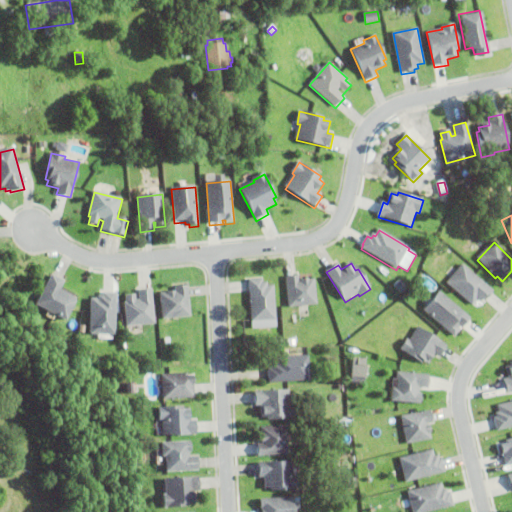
[(483,301),(480,304),(477,302),(473,307),(446,284),(462,265),(494,292),(485,302),(483,301)]
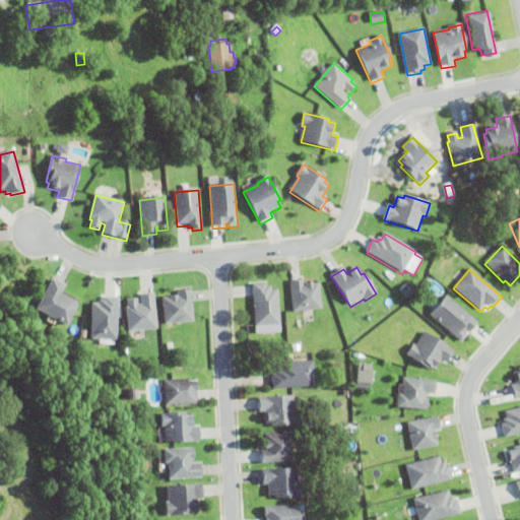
[(61,283),(46,277),(33,311),(64,324),(73,301),(57,294),(61,283)]
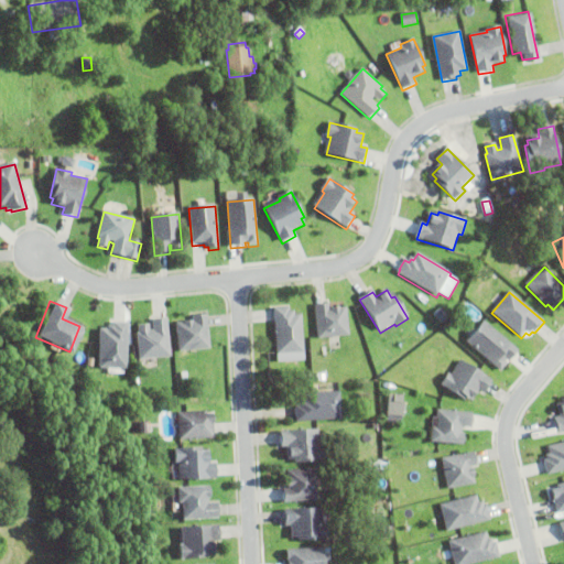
[(347,308),(349,337),(318,340),(315,306),(328,305),(329,310),(347,308)]
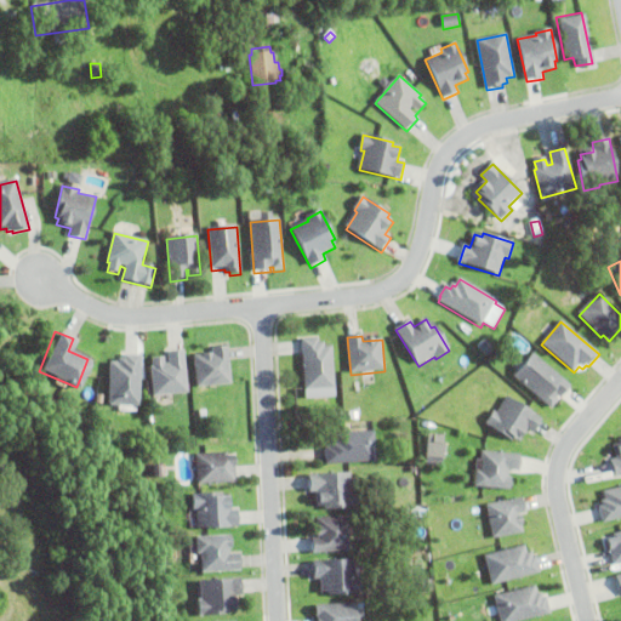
[(324,343),(324,348),(332,348),(335,391),(305,393),(302,341),(319,341),(319,345),(324,343)]
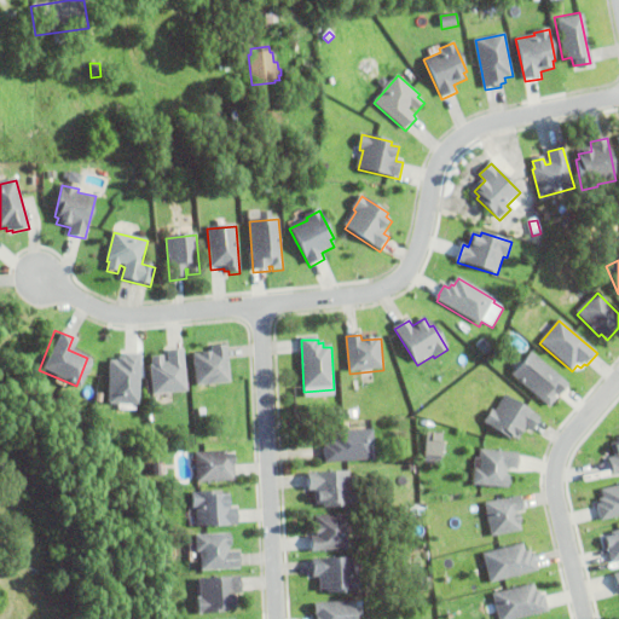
[(192,356),(212,354),(212,348),(227,347),(231,385),(196,387),(192,356)]
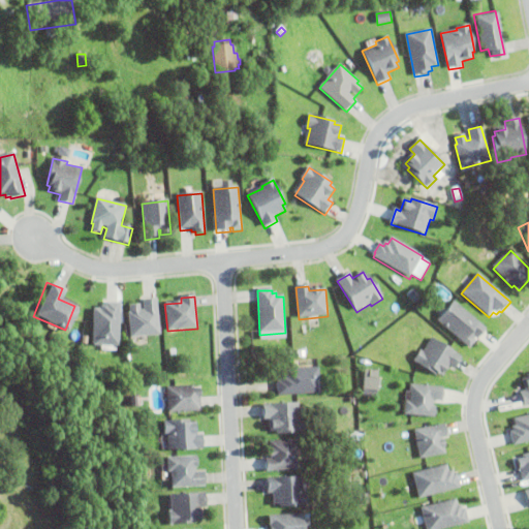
[(116,344),(117,301),(98,300),(97,307),(88,307),(87,343),(116,344)]
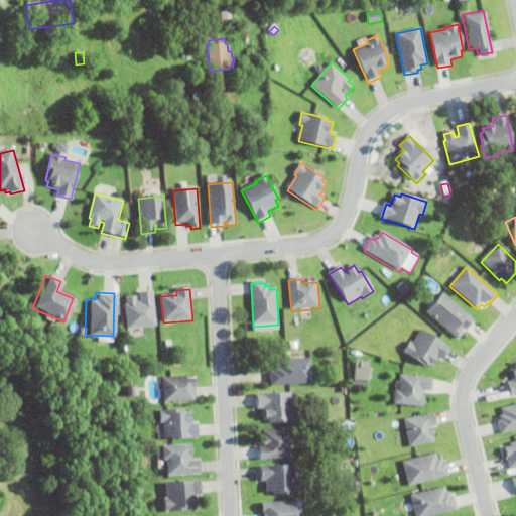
[(126,299),(136,298),(136,303),(140,303),(139,293),(152,292),(155,329),(127,331),(125,306),(126,306),(126,299)]
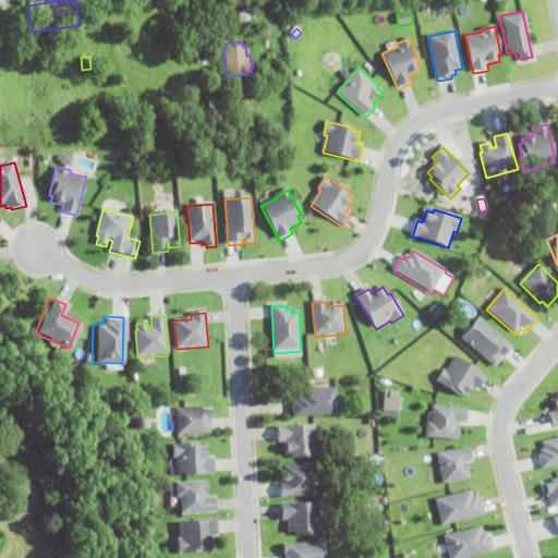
[(461,340),(478,318),(513,348),(496,368),(461,340)]
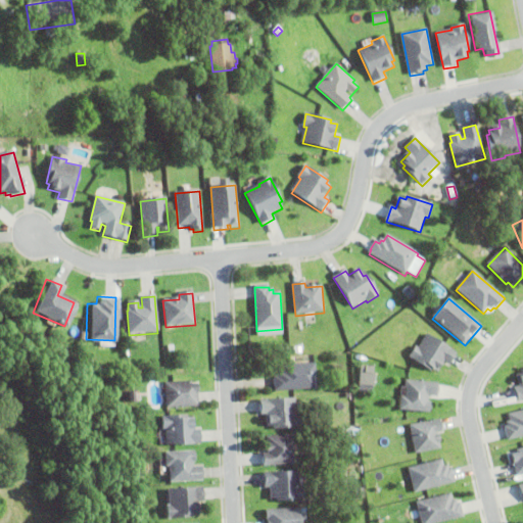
[(432,370),(431,373),(409,358),(416,346),(418,348),(427,335),(457,355),(449,366),(444,363),(437,373),(432,370)]
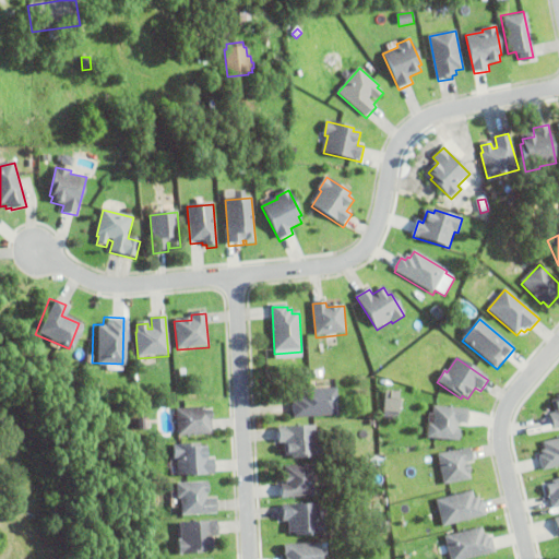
[(292,405),(295,405),(294,400),(298,400),(298,392),(336,389),(339,417),(293,420),(292,405)]
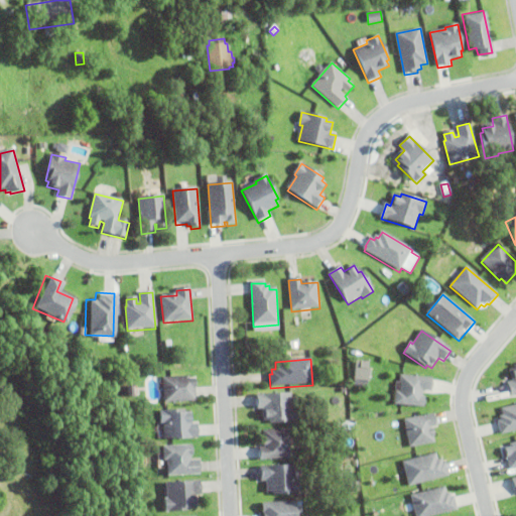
[(352,385),(366,385),(366,360),(353,360),(352,385)]
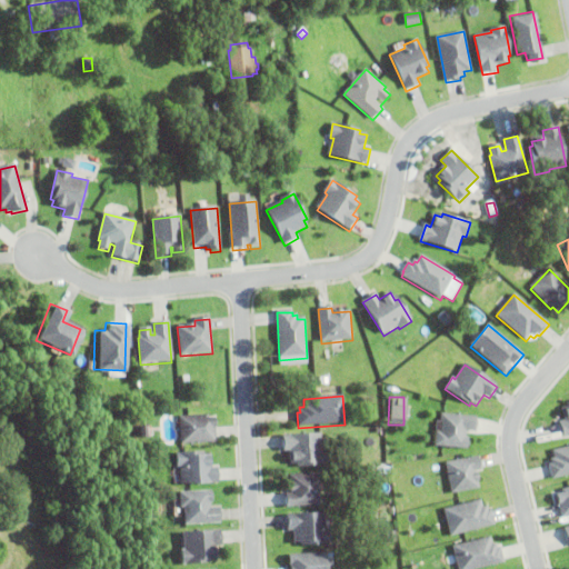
[(568,408),(567,405),(568,403),(568,437),(562,439),(559,425),(566,422),(562,409),(568,408)]
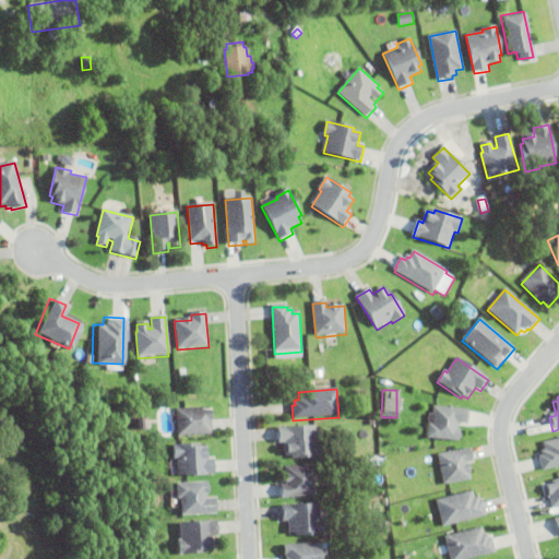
[(459,442),(427,439),(428,425),(431,426),(433,407),(468,411),(467,426),(458,425),(456,431),(460,431),(459,442)]
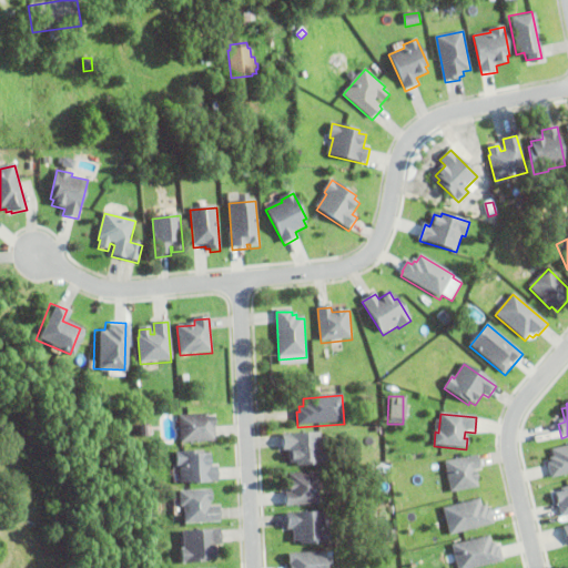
[(217,437),(215,437),(216,443),(181,445),(179,417),(208,415),(209,419),(214,418),(215,427),(216,427),(217,437)]
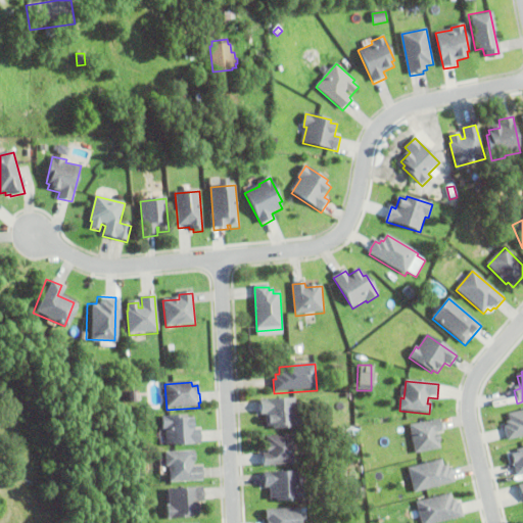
[(273,429),(267,430),(266,417),(260,417),(259,402),(295,399),(296,415),(299,415),(300,429),(273,431),(273,429)]
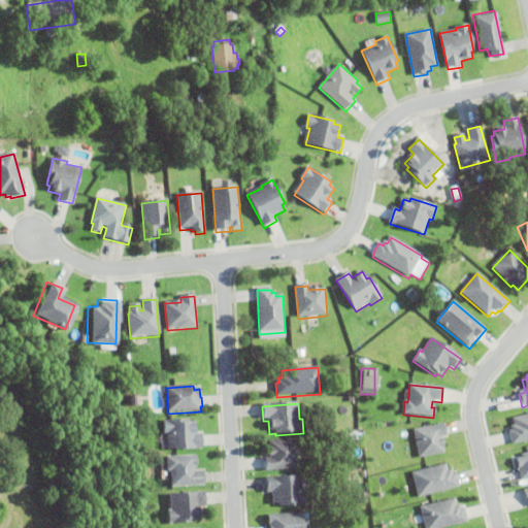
[(509,434),(512,433),(510,427),(514,426),(513,420),(527,415),(527,442),(513,447),(509,434)]
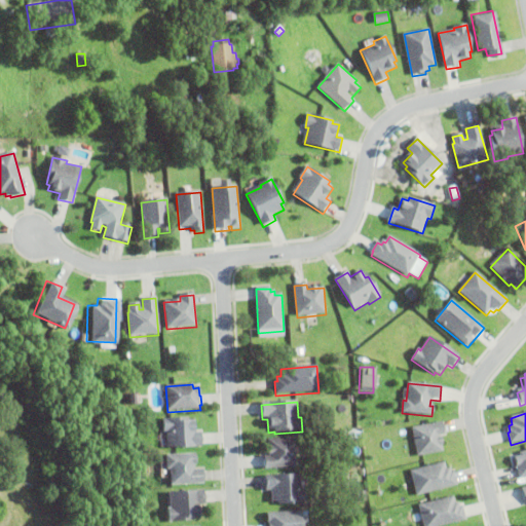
[(194,422),(195,434),(201,433),(201,448),(190,448),(190,450),(166,451),(165,435),(162,435),(162,420),(188,419),(188,422),(194,422)]
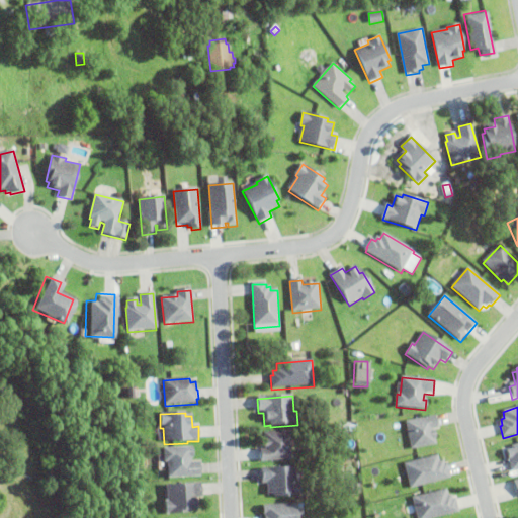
[(434,432),(436,446),(411,451),(406,422),(435,417),(438,430),(431,431),(431,432),(434,432)]
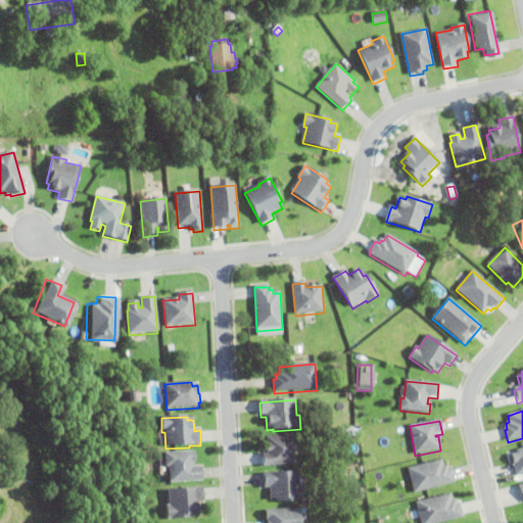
[(262,456),(267,456),(266,445),(267,445),(266,437),(292,435),(294,466),(263,469),(262,456)]
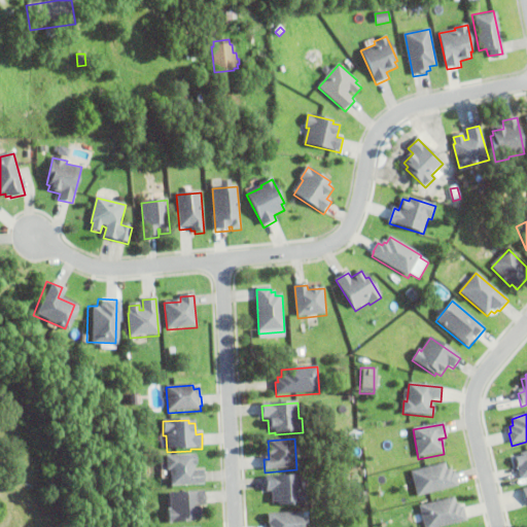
[(515,459),(520,458),(520,455),(526,453),(526,480),(520,482),(515,459)]
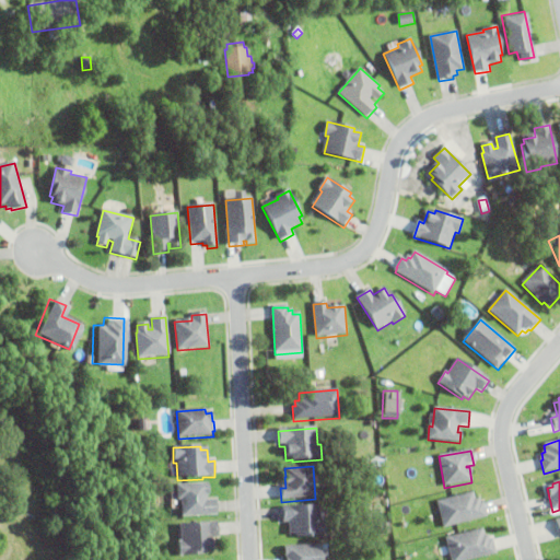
[(179,502),(177,502),(176,487),(208,485),(209,497),(206,497),(207,502),(216,501),(217,516),(182,520),(179,502)]
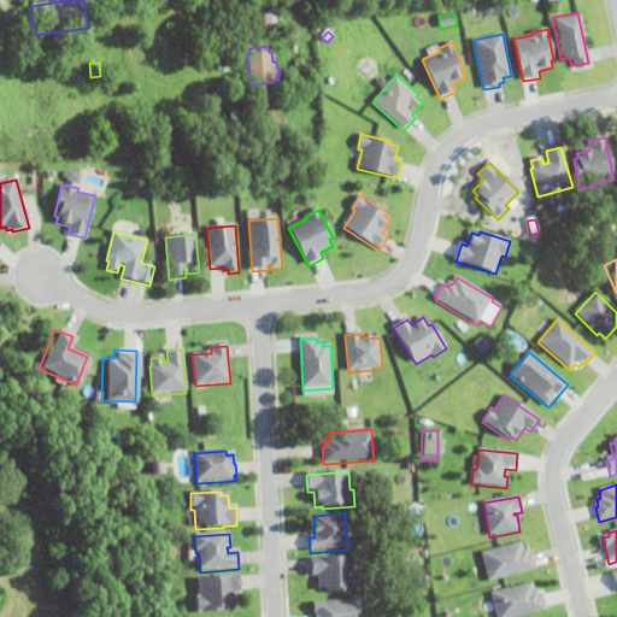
[(528,551),(529,556),(533,554),(538,571),(489,585),(481,554),(522,544),(524,552),(528,551)]
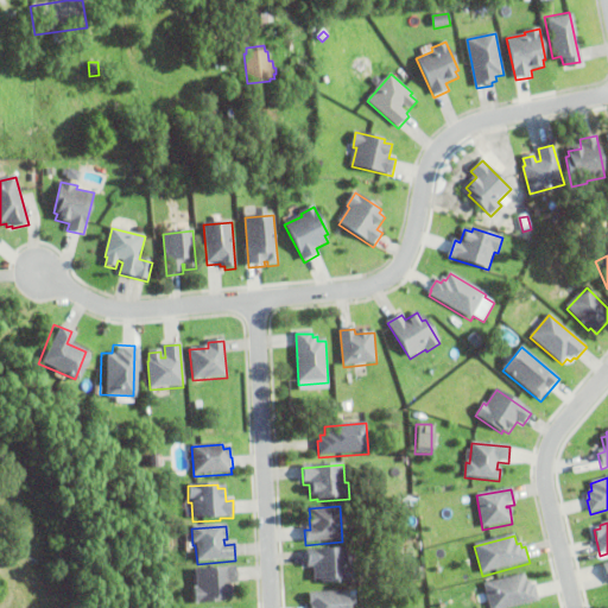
[(352,568),(352,584),(347,584),(347,587),(322,587),(322,584),(314,584),(314,569),(306,570),(306,553),(348,549),(348,568),(352,568)]
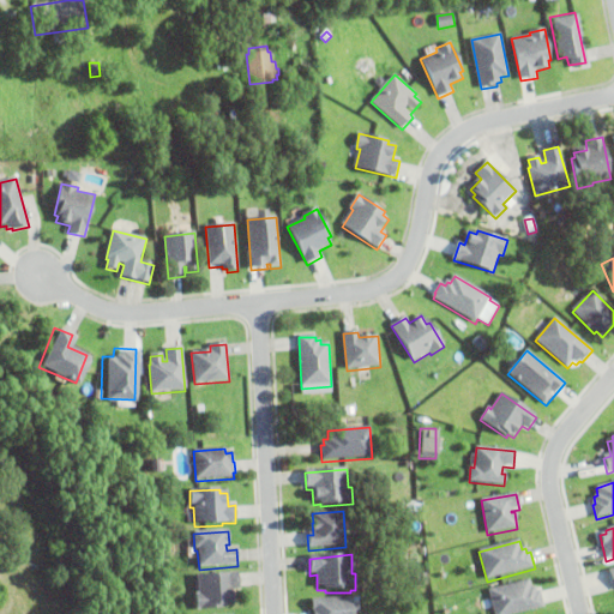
[(613,565),(602,569),(607,588),(613,585),(613,565)]
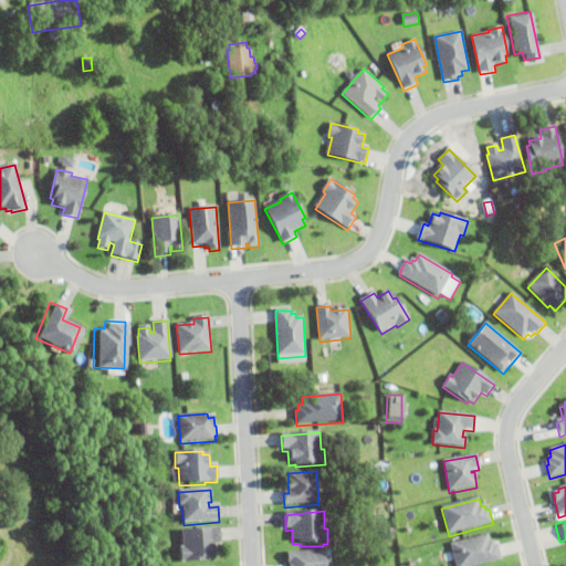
[(385,530),(392,528),(395,541),(387,542),(385,530)]
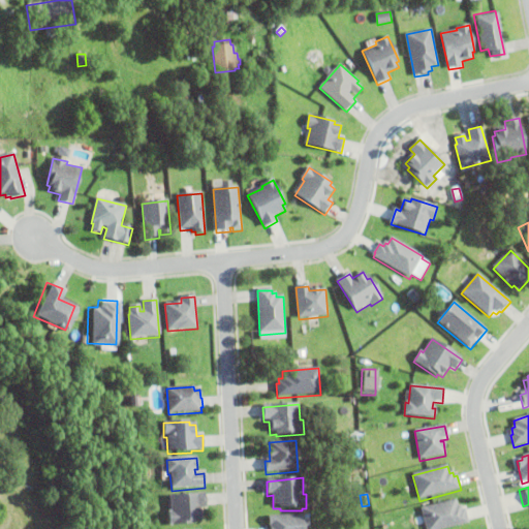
[(205,496),(206,509),(200,509),(200,522),(194,523),(194,527),(167,528),(167,515),(170,515),(169,498),(205,496)]
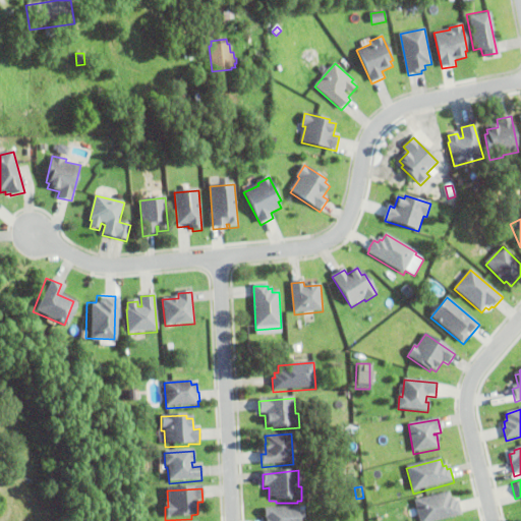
[(455,500),(456,504),(459,503),(462,516),(442,520),(419,520),(415,502),(450,494),(451,501),(455,500)]
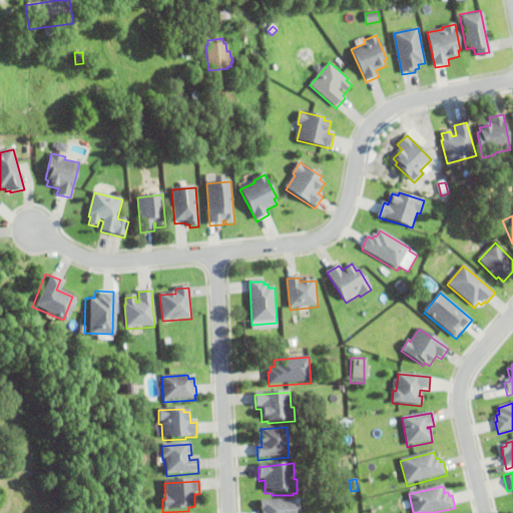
[(261,512),(260,502),(294,500),(295,512),(261,512)]
